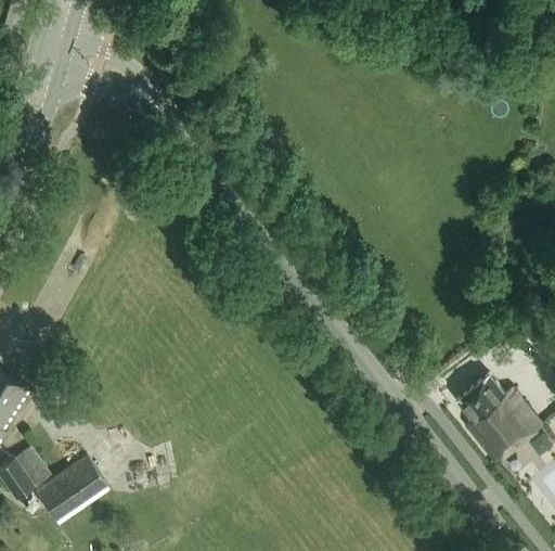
[(0,445),(7,435),(3,433),(30,393),(0,372),(0,445)]
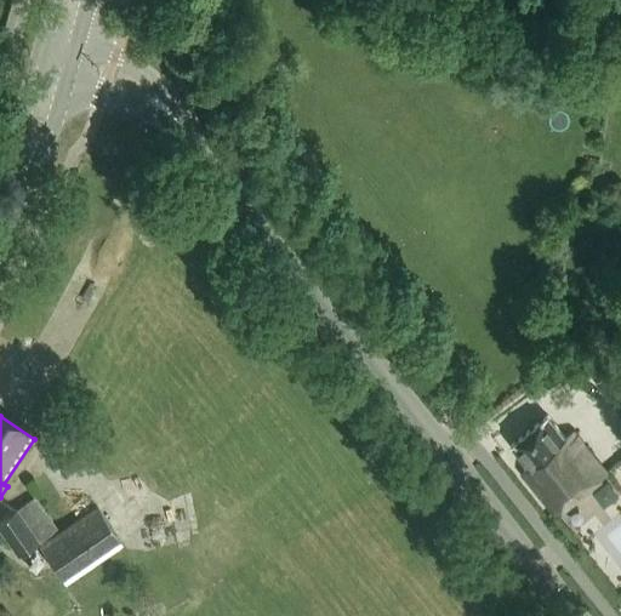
[(546,420),(510,449),(528,472),(522,477),(556,518),(605,478),(571,437),(564,443),(546,420)]
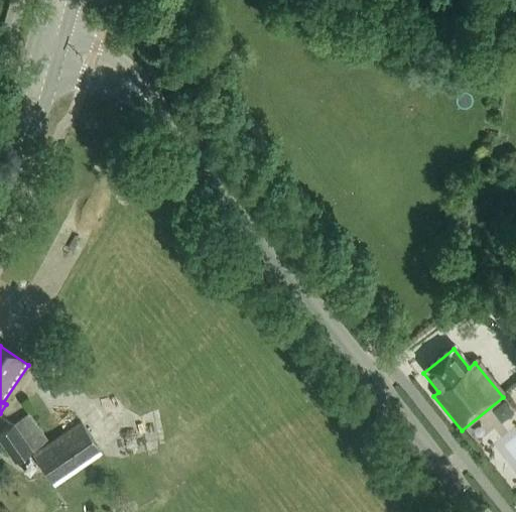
[(29,416),(0,436),(0,443),(15,466),(48,442),(29,416)]
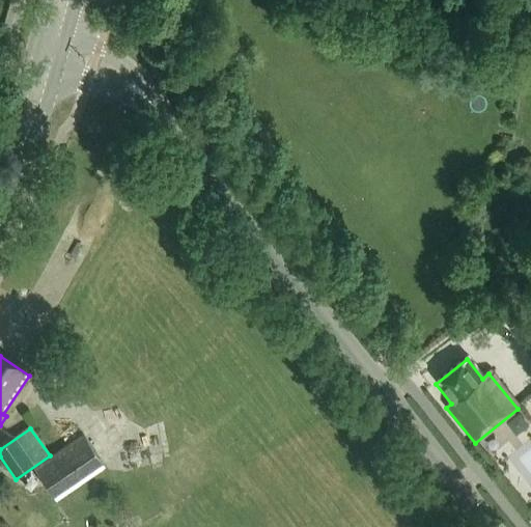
[(83,436),(34,470),(57,502),(106,468),(83,436)]
